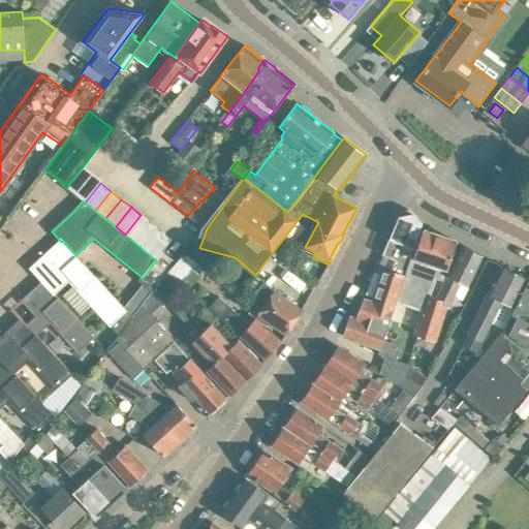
[(415,242),(423,222),(408,209),(401,210),(382,254),(396,259),(392,271),(405,275),(415,242)]
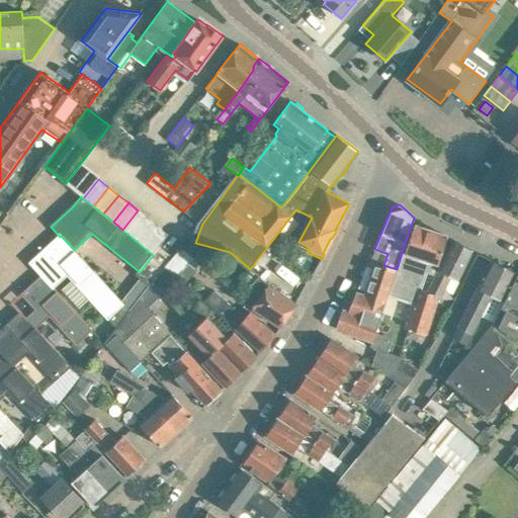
[(133,238),(148,219),(138,210),(122,230),(133,238)]
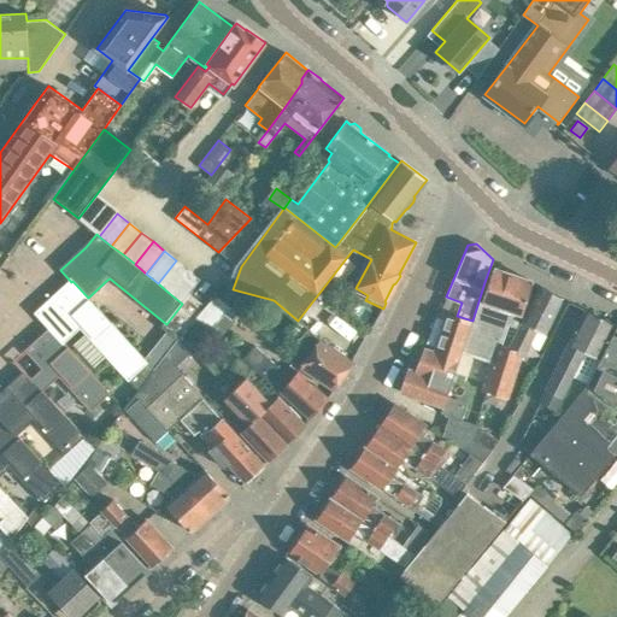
[(169,293),(188,270),(176,260),(158,283),(169,293)]
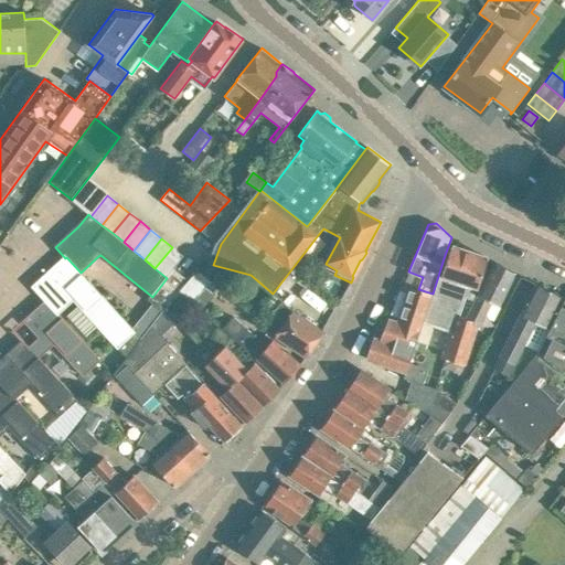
[(457,316),(465,292),(471,295),(473,288),(478,290),(481,278),(488,257),(465,249),(465,245),(457,243),(454,246),(451,245),(445,266),(426,323),(451,331),(457,316)]
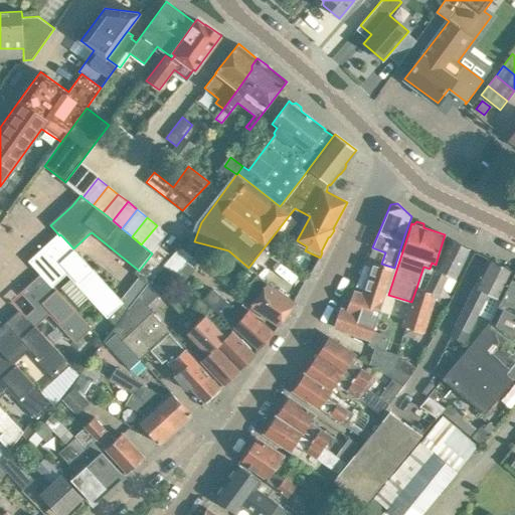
[(151,252),(167,233),(157,225),(141,244),(151,252)]
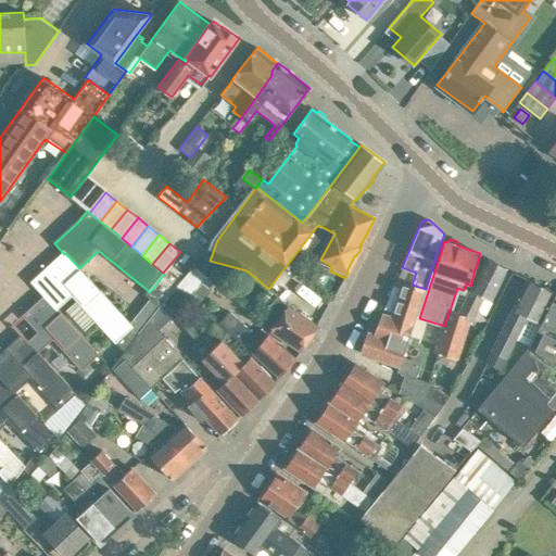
[(133,327),(79,268),(65,253),(64,254),(33,283),(45,298),(46,297),(57,310),(58,308),(72,295),(124,353),(139,333),(133,327)]
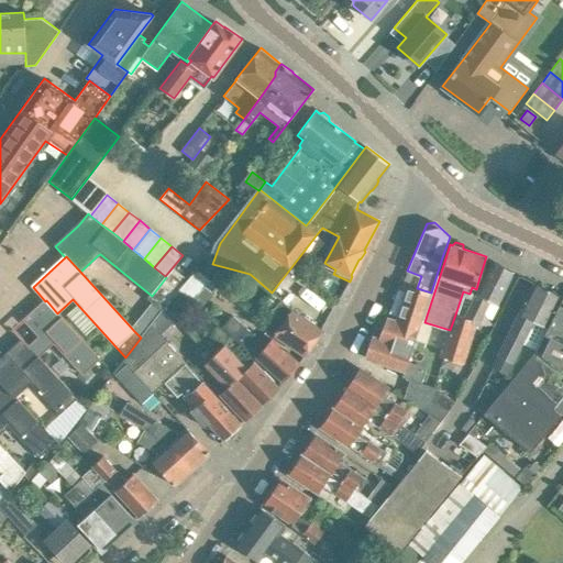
[(476,322),(487,300),(497,306),(504,291),(515,272),(493,261),(483,280),(464,318),(455,315),(450,330),(442,356),(463,364),(476,322)]
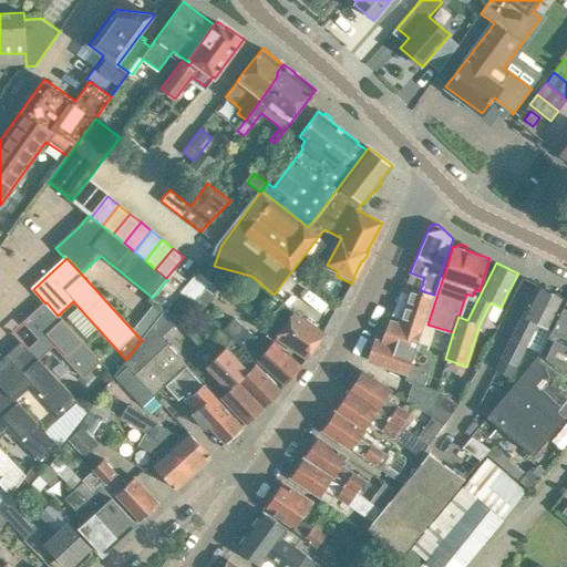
[(175,270),(167,279),(153,298),(151,299),(166,311),(179,295),(189,282),(175,270)]
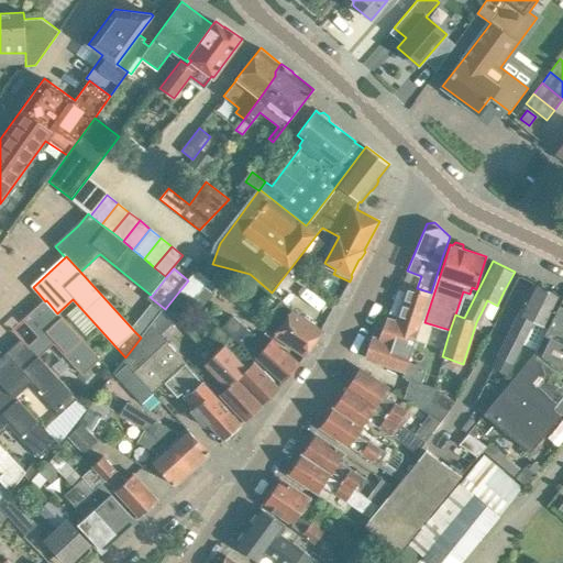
[(188,280),(178,293),(191,304),(203,289),(210,295),(216,288),(196,272),(188,280)]
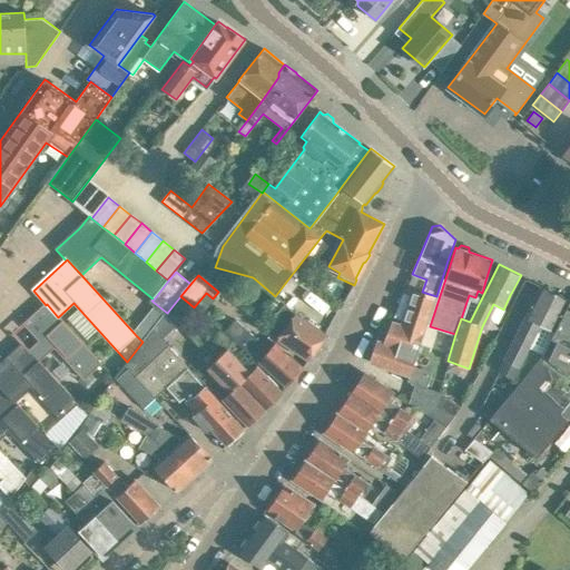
[(530,347),(543,354),(554,332),(569,301),(540,285),(503,359),(521,367),(530,347)]
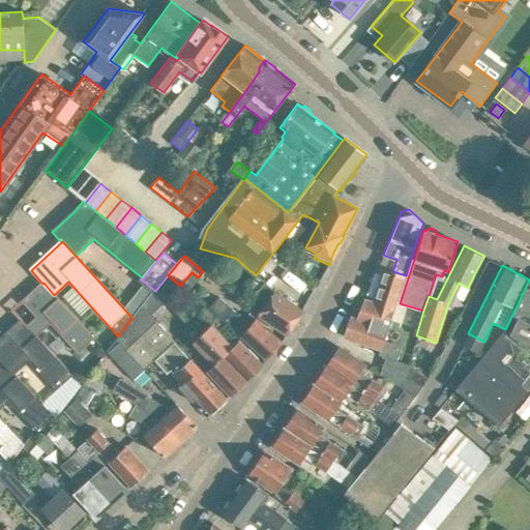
[(381,349),(406,275),(392,271),(385,268),(373,302),(364,299),(357,319),(351,317),(345,336),(381,349)]
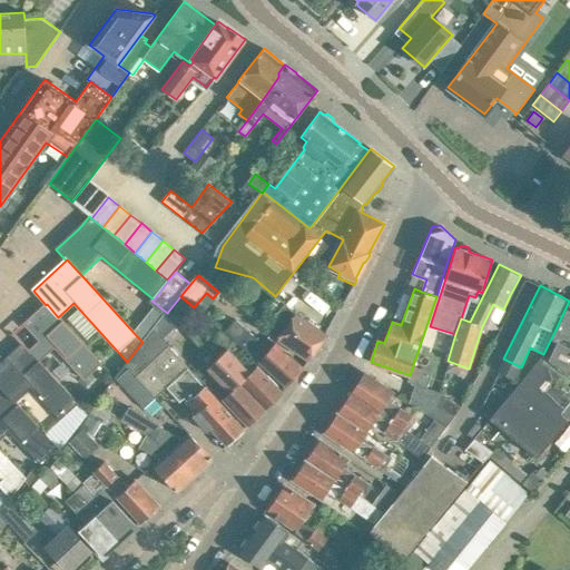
[(569,300),(569,301),(554,332),(543,354),(542,356),(490,416),(536,457),(567,418),(569,420),(569,418),(569,300)]
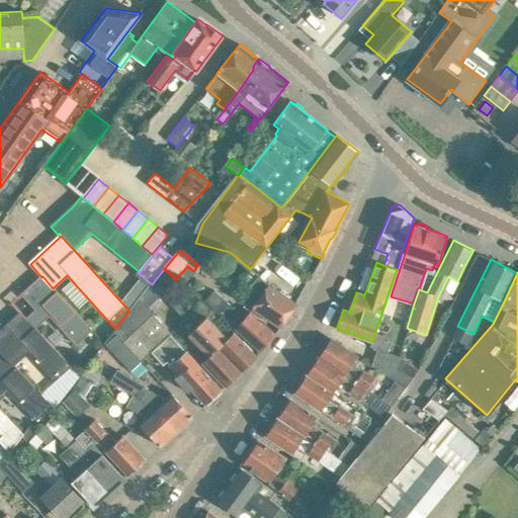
[(92,330),(54,287),(53,288),(42,276),(41,277),(22,295),(35,310),(26,318),(25,318),(35,328),(50,316),(76,345),(92,330)]
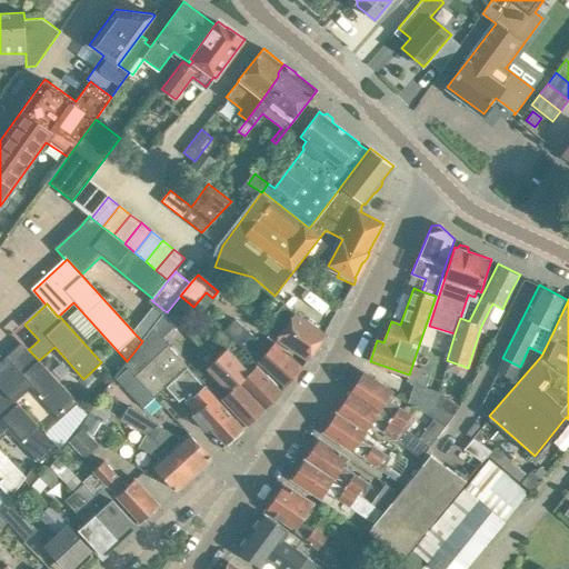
[(326,333),(308,321),(297,315),(283,303),(273,315),(287,325),(277,339),(290,347),(308,360),(326,333)]
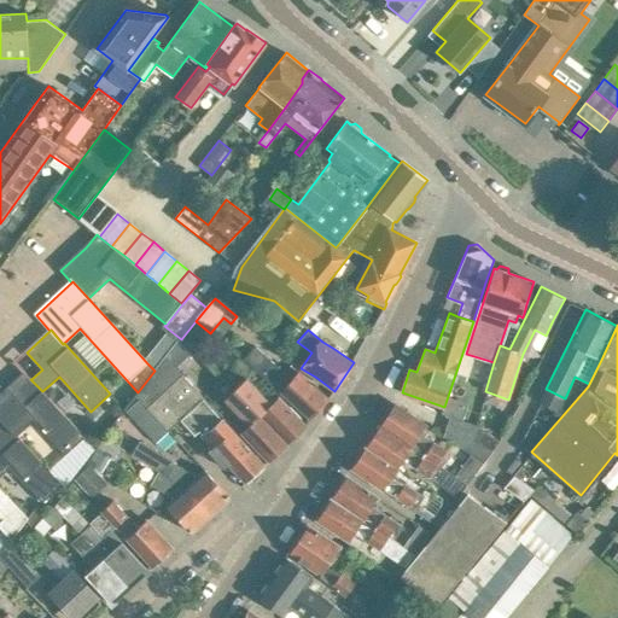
[(328,400),(298,372),(291,379),(255,347),(244,359),(293,403),(310,419),(328,400)]
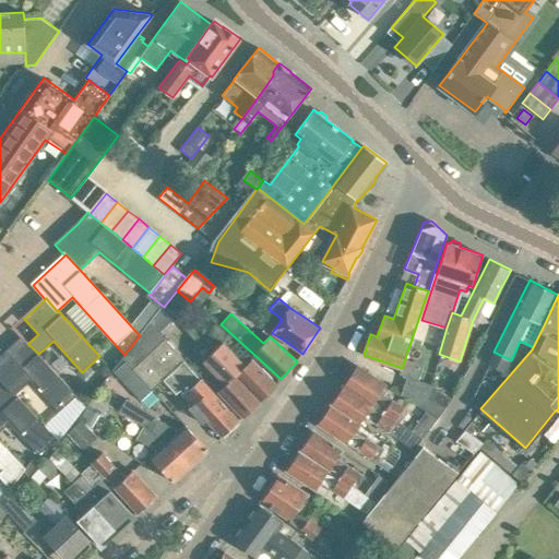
[(125,355),(122,358),(126,360),(132,368),(137,363),(164,339),(159,333),(151,323),(140,335),(125,355)]
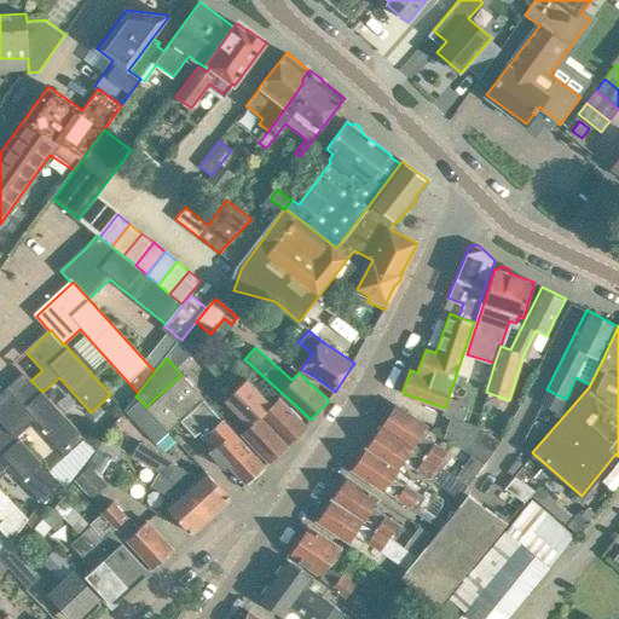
[(85,438),(42,392),(30,380),(32,380),(25,374),(10,388),(7,386),(0,392),(0,420),(1,422),(3,421),(16,435),(17,435),(33,421),(65,456),(85,438)]
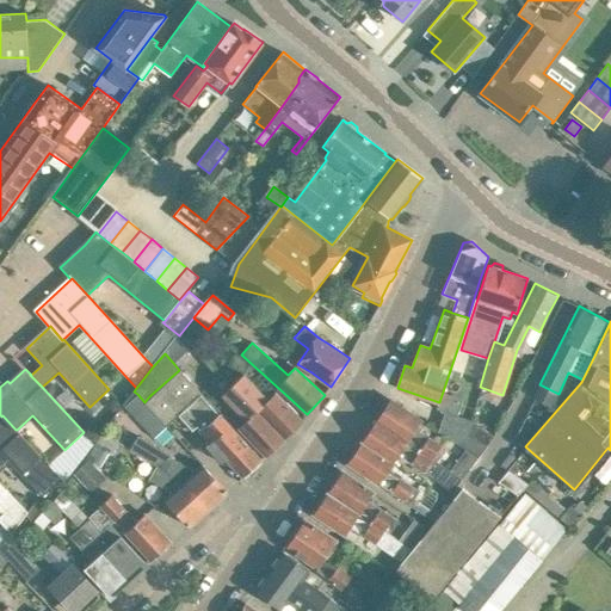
[(246,442),(179,370),(149,396),(144,402),(165,426),(178,415),(192,430),(196,426),(210,442),(207,445),(221,462),(224,458),(242,477),(261,460),(246,442)]
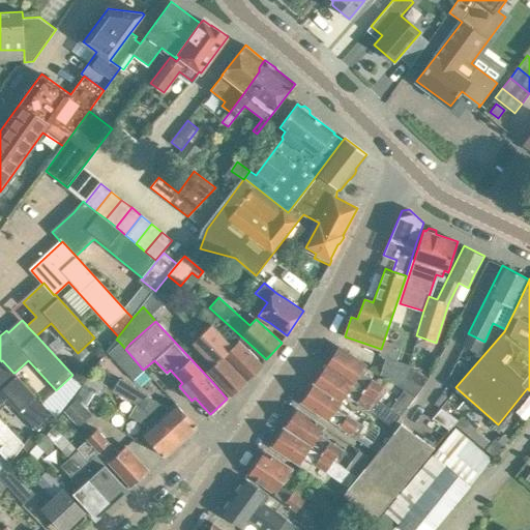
[(263,364),(248,349),(239,340),(232,347),(210,324),(202,333),(245,380),(263,364)]
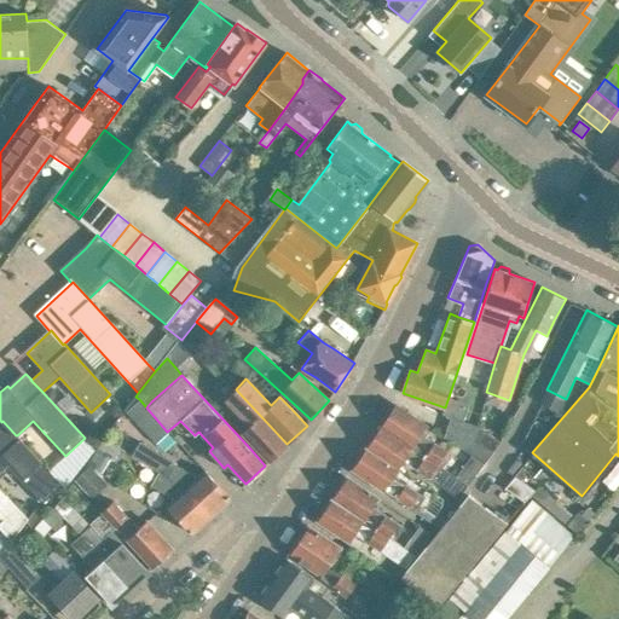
[(287,444),(236,389),(225,399),(236,411),(235,414),(233,427),(268,462),(287,444)]
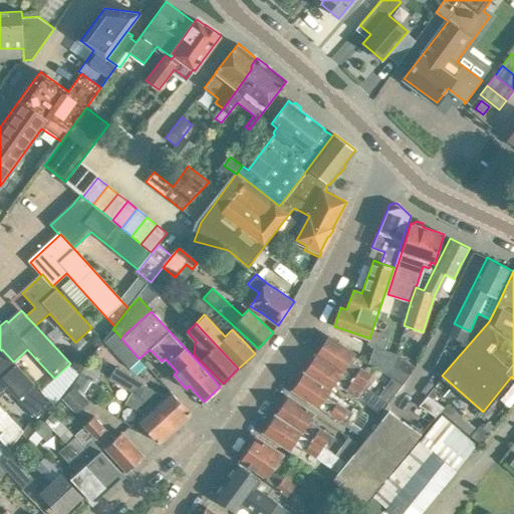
[(454,323),(450,333),(465,340),(470,331),(454,323)]
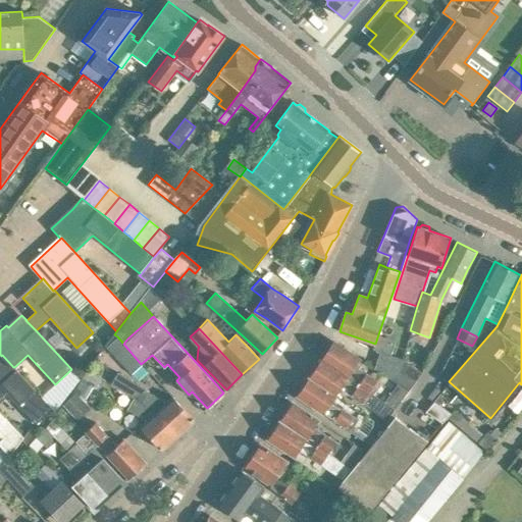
[(141,364),(123,344),(117,336),(107,346),(133,372),(141,364)]
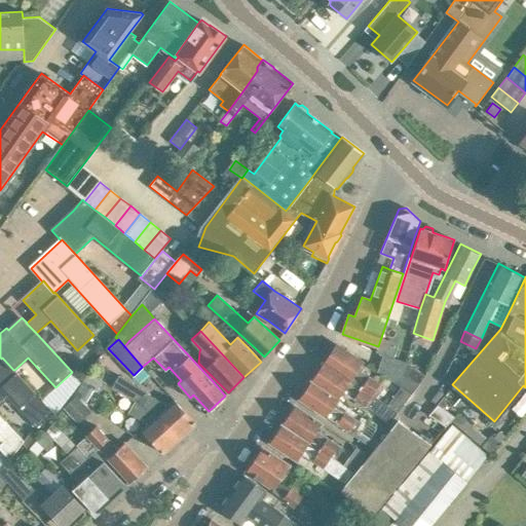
[(385,387),(359,369),(363,362),(336,344),(334,346),(333,345),(326,354),(328,355),(324,363),(377,398),(379,393),(381,395),(385,387)]
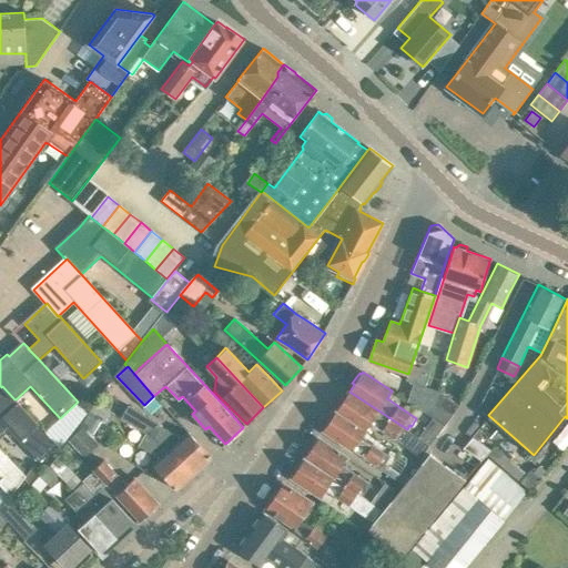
[(444,426),(458,405),(440,393),(413,384),(407,402),(444,426)]
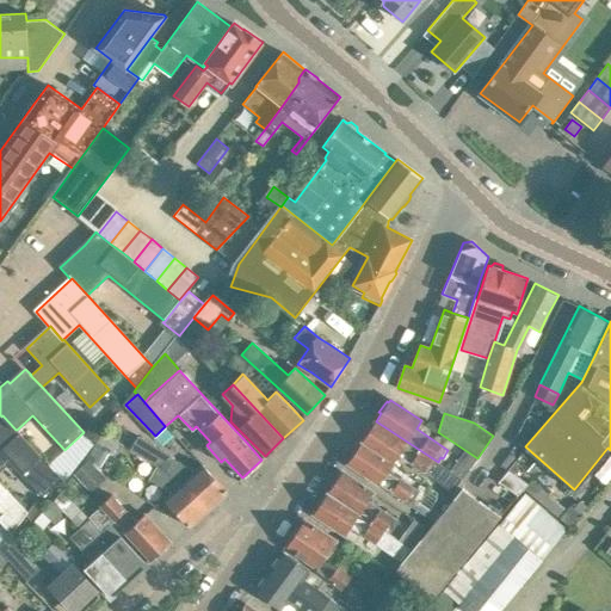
[(61,479),(17,430),(16,430),(2,415),(1,417),(0,418),(0,470),(11,462),(42,497),(61,479)]
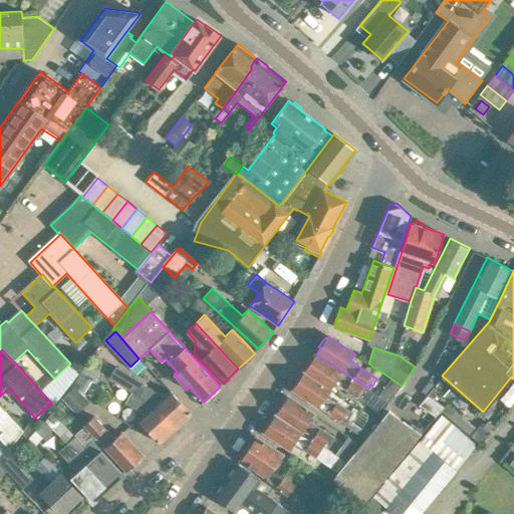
[(368,389),(316,354),(314,356),(313,354),(307,364),(308,365),(304,371),(331,390),(335,382),(373,408),(379,412),(388,402),(380,397),(378,396),(368,389)]
